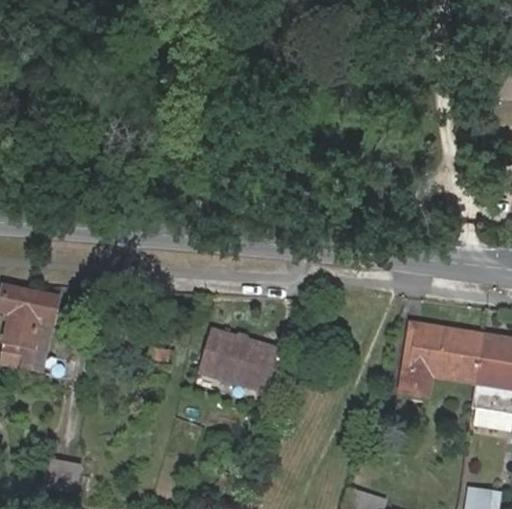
[(58,295),(3,283),(0,297),(0,310),(10,313),(0,358),(0,360),(42,368),(58,295)]
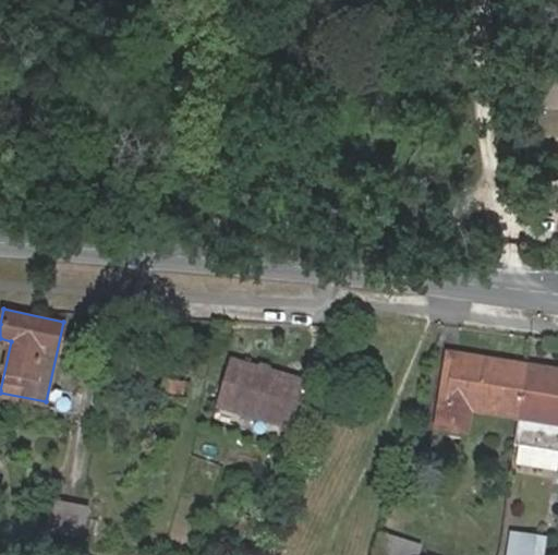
[(507,372),(510,360),(458,351),(456,362),(507,372)]
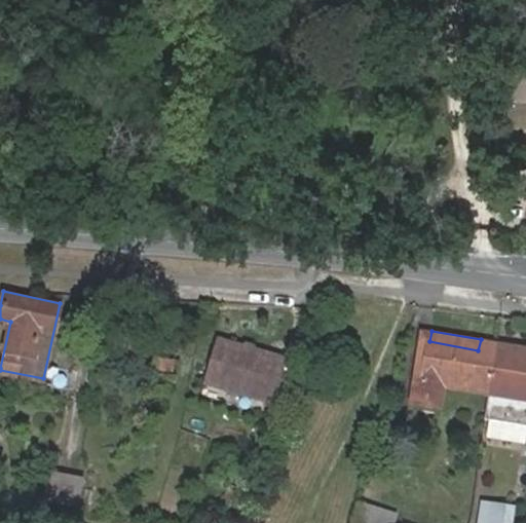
[(253,346),(243,344),(216,337),(204,381),(274,399),(286,355),(253,346)]
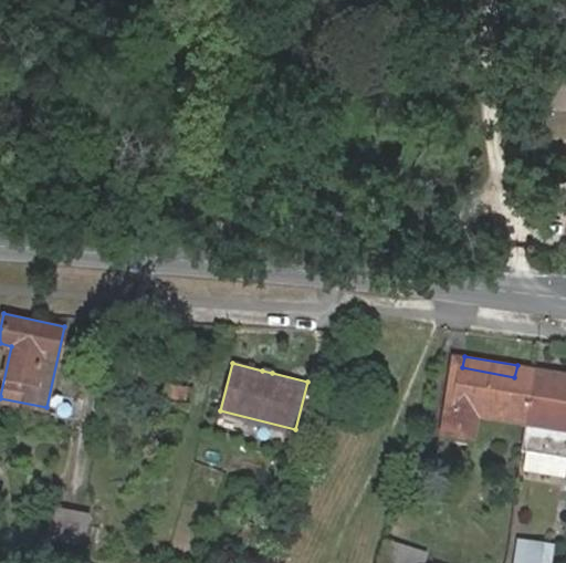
[(264,364),(262,371),(272,373),(274,366),(264,364)]
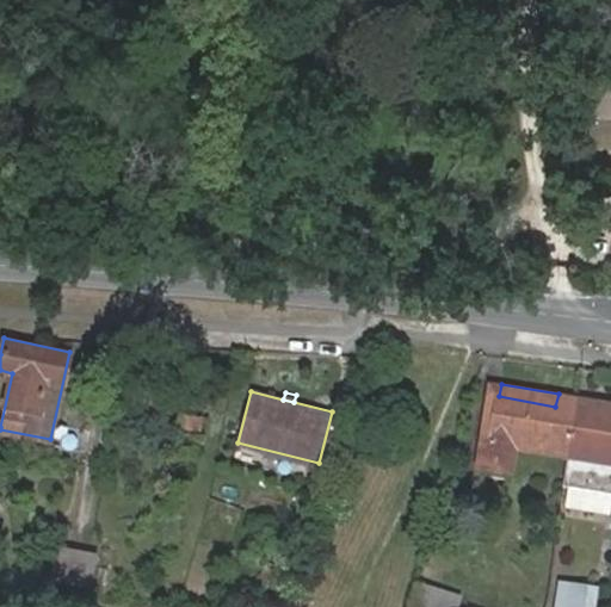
[(575,404),(576,396),(559,394),(555,407),(499,396),(491,434),(481,433),(476,463),(512,470),(518,447),(567,456),(575,404)]
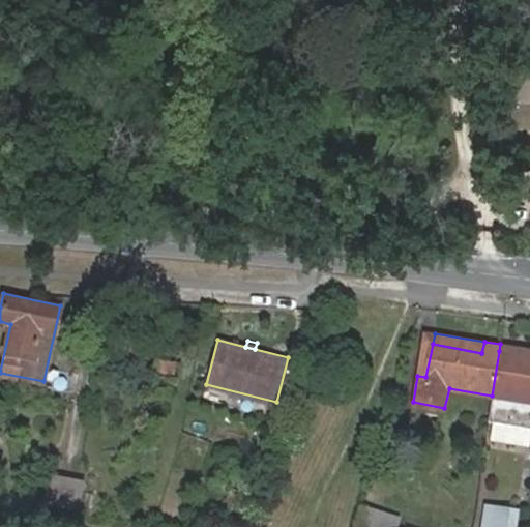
[(529,349),(500,344),(499,351),(529,356),(529,349)]
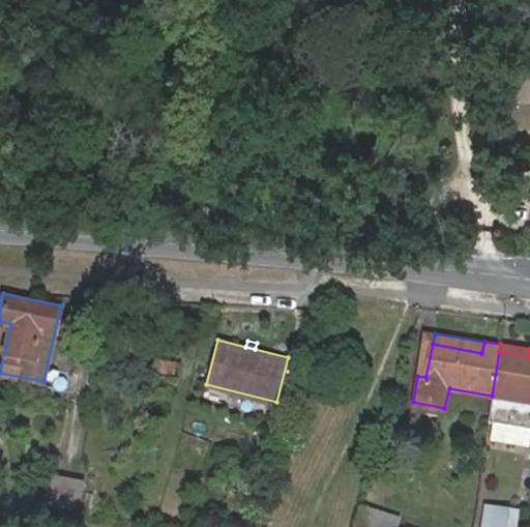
[(529,356),(499,351),(492,396),(529,401),(529,356)]
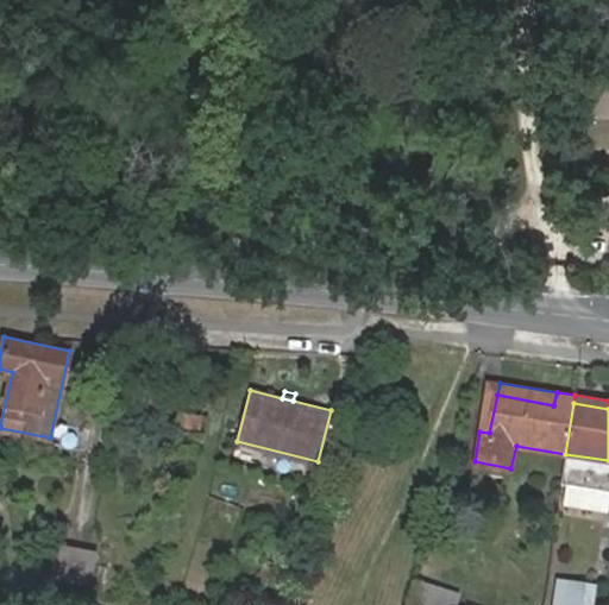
[(608,490),(608,460),(565,454),(562,483),(608,490)]
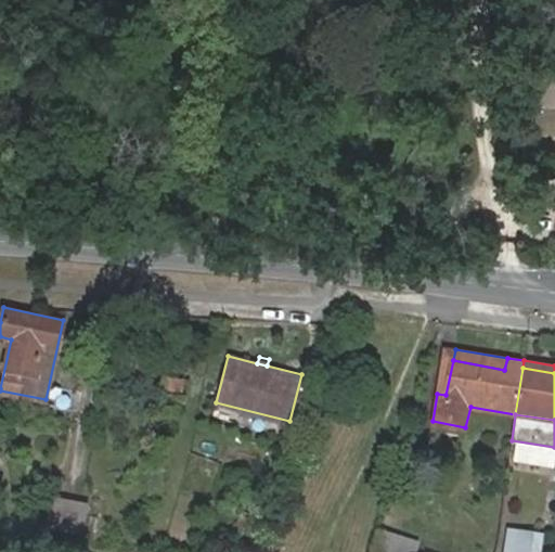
[(534,551),(544,493),(518,489),(507,551),(534,551)]
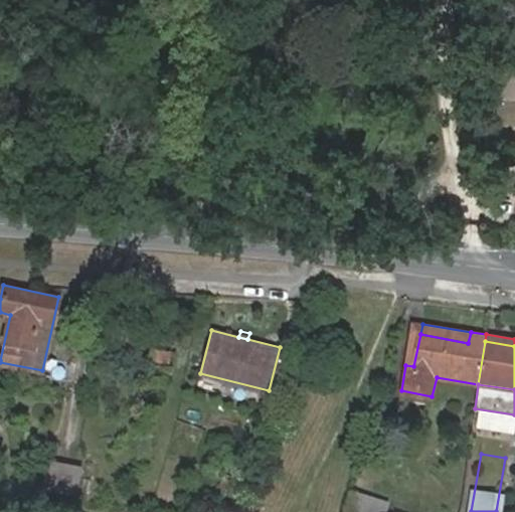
[(80,467),(47,460),(41,486),(74,493),(80,467)]
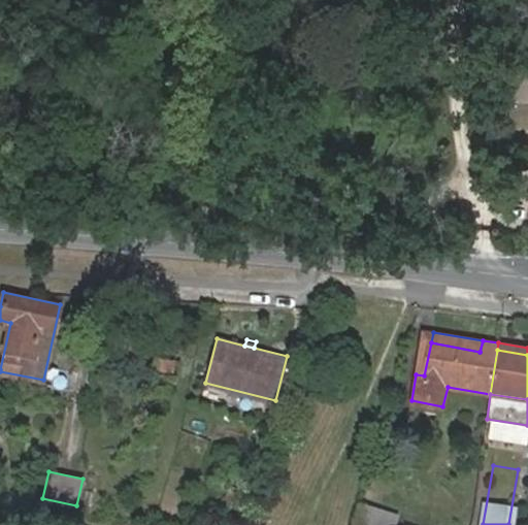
[(395,524),(399,514),(360,501),(352,524),(395,524)]
